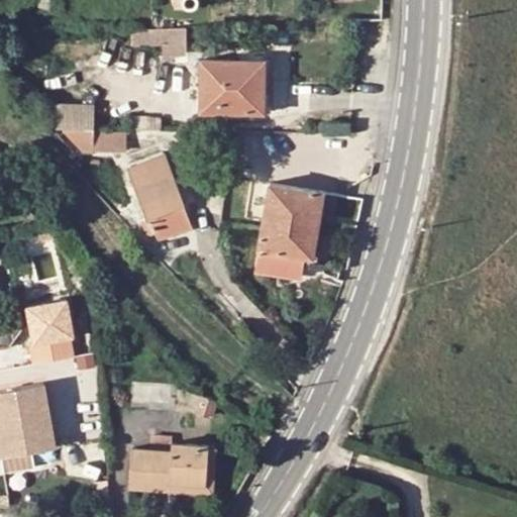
[(47,0),(40,0),(39,7),(49,10),(52,1),(47,0)]
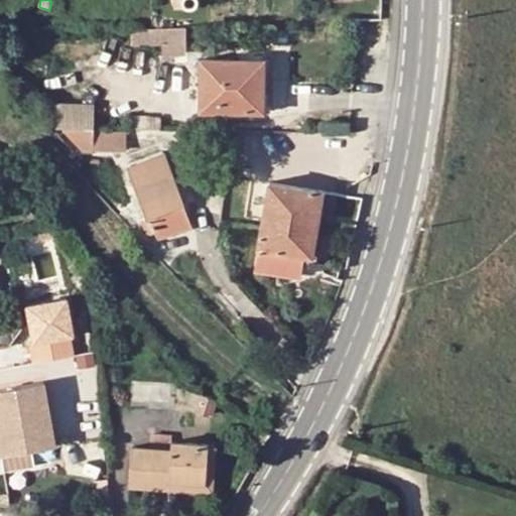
[(180,0),(174,0),(175,9),(183,9),(180,0)]
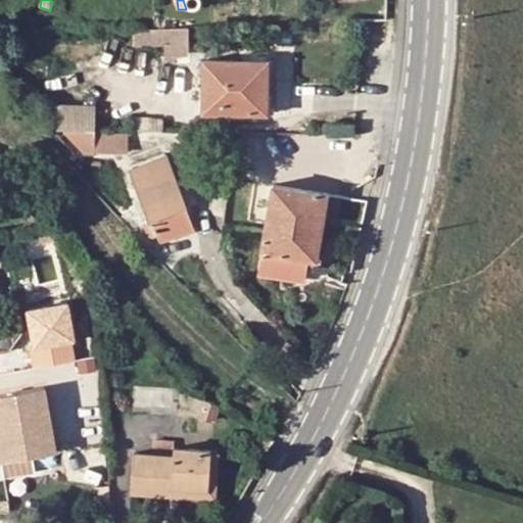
[(169,53),(197,51),(195,26),(167,28),(169,53)]
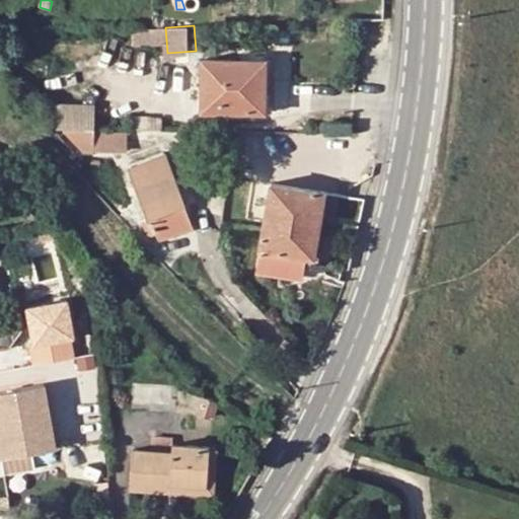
[(254,61),(202,61),(200,112),(264,112),(265,89),(254,89),(254,61)]
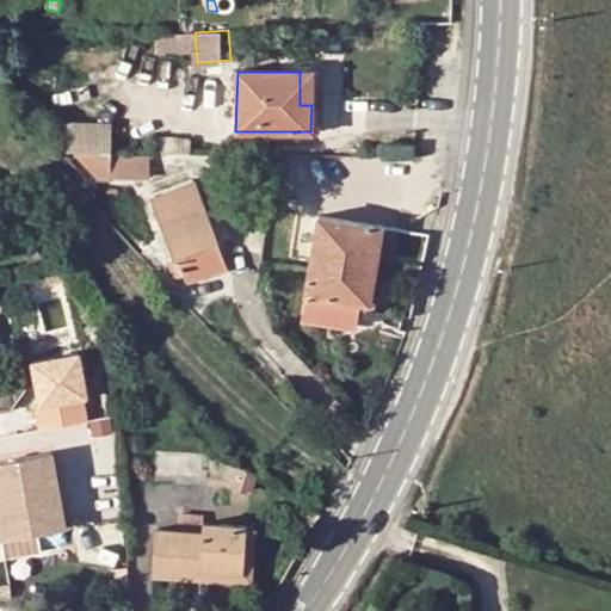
[(300,72),(300,105),(312,105),(312,72),(300,72)]
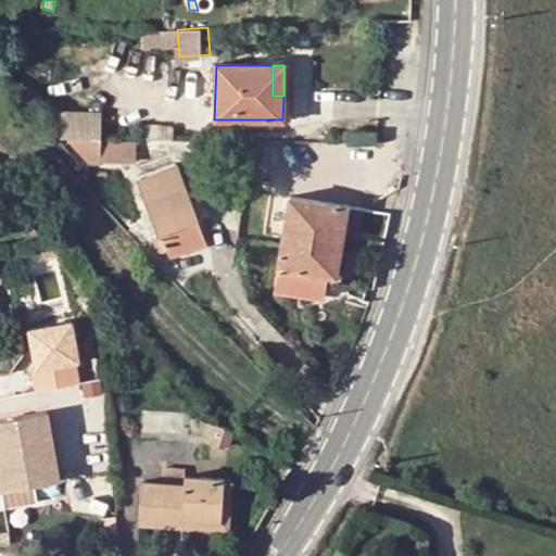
[(129,162),(129,144),(100,143),(99,161),(129,162)]
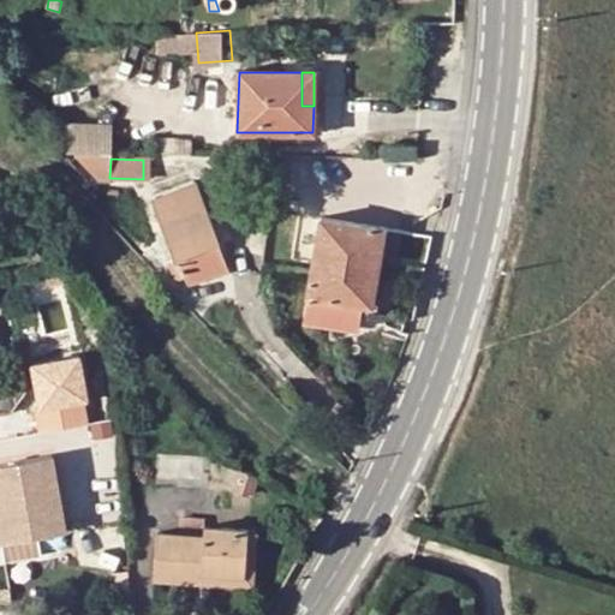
[(171,249),(190,282),(227,268),(195,181),(153,197),(172,249),(171,249)]
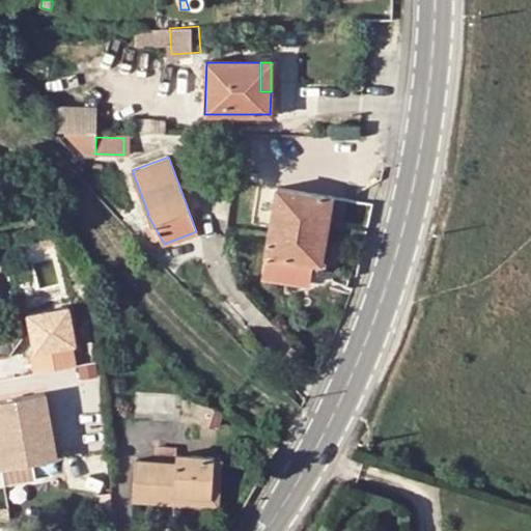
[(11,175),(0,162),(0,177),(4,183),(11,175)]
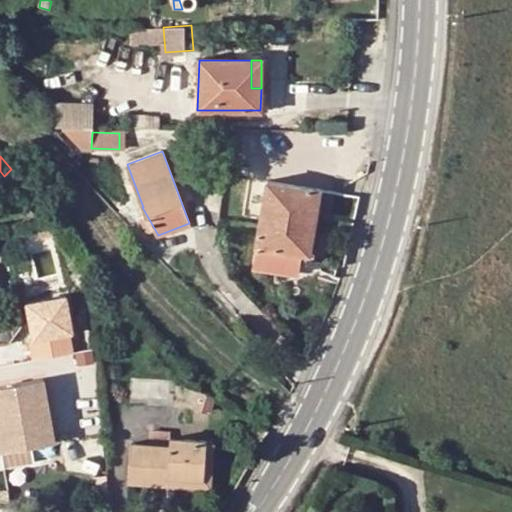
[(268,182),(254,267),(298,274),(302,254),(324,258),(335,192),(268,182)]
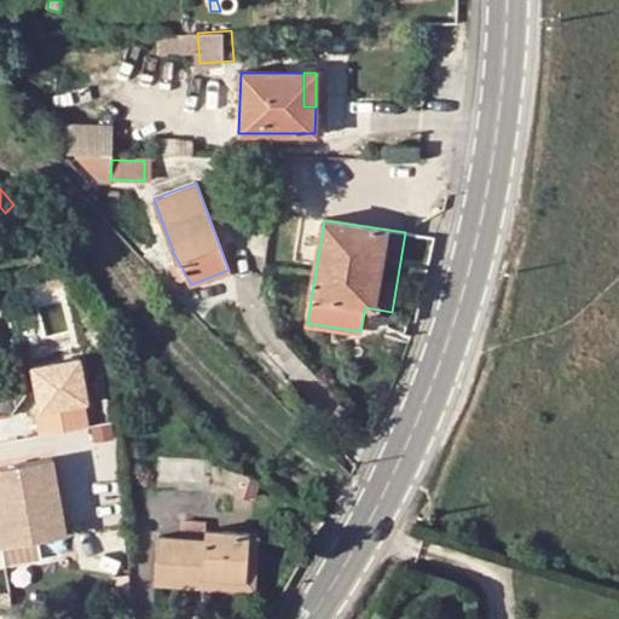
[(80,360),(30,369),(42,433),(86,424),(82,408),(88,406),(80,360)]
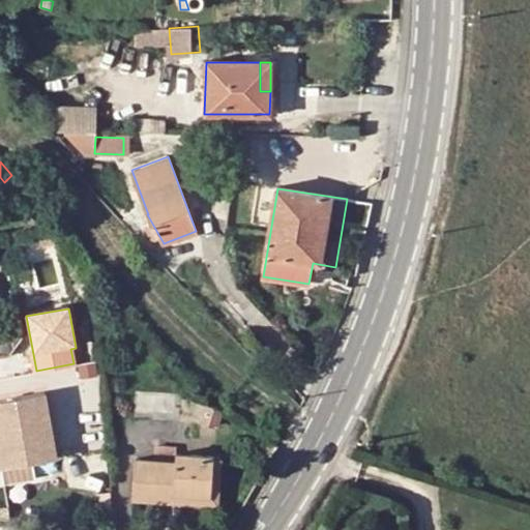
[(43,463),(60,461),(53,394),(0,400),(0,437),(3,467),(43,463)]
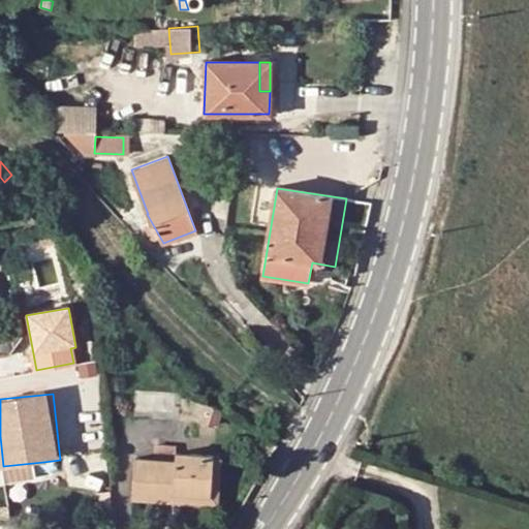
[(203,423),(216,427),(220,411),(196,403),(192,415),(204,418),(203,423)]
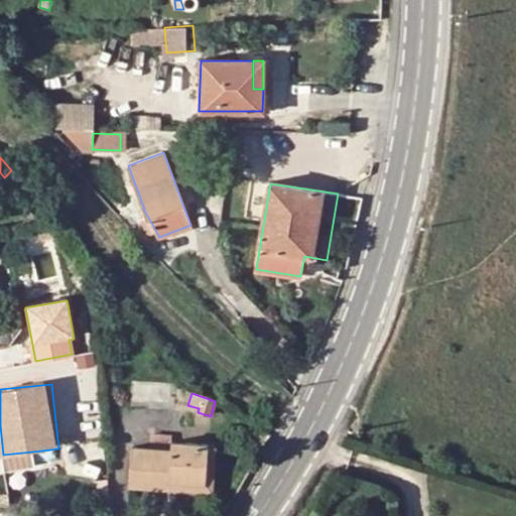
[(172,481),(204,483),(207,445),(171,442),(170,450),(131,448),(129,486),(171,489),(172,481)]
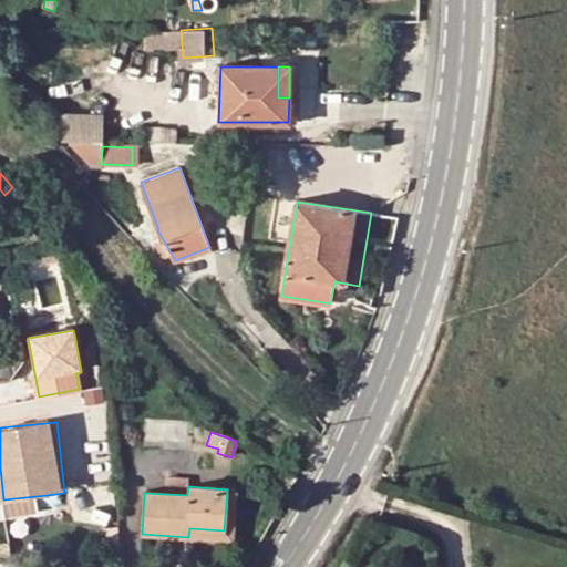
[(234,539),(238,490),(227,490),(224,531),(189,528),(188,537),(234,539)]
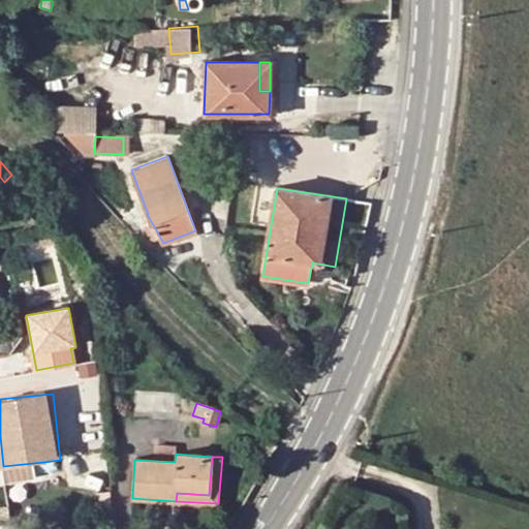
[(43,462),(3,466),(4,483),(45,477),(43,462)]
